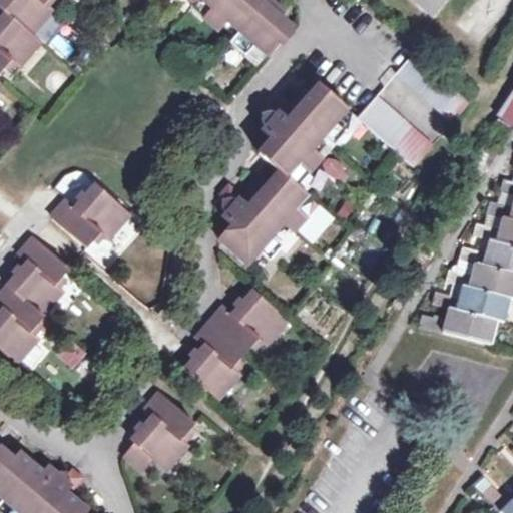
[(0,70),(3,67),(10,59),(17,65),(19,67),(41,44),(31,35),(52,11),(49,9),(42,3),(44,0),(4,0),(0,5),(0,7),(8,15),(0,23),(0,70)]
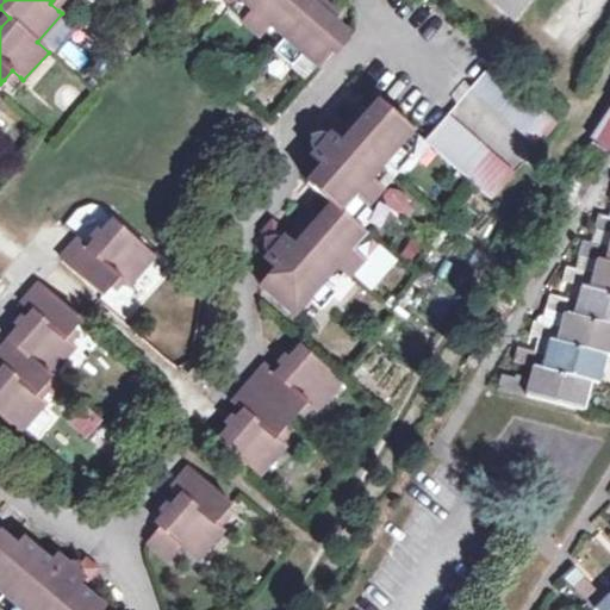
[(53,0),(50,4),(58,11),(68,0),(67,0),(53,0)]
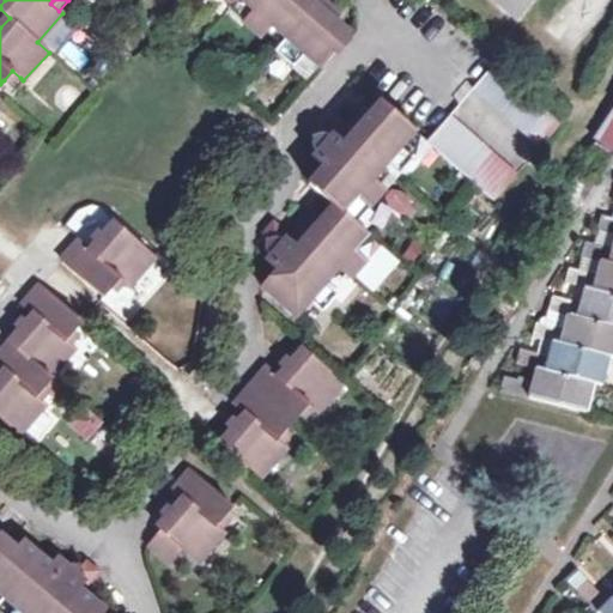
[(201,0),(206,5),(210,0),(224,0),(232,7),(229,10),(261,38),(272,26),(290,42),(280,54),(295,67),(304,56),(319,68),(345,38),(331,26),(337,19),(314,0),(201,0)]
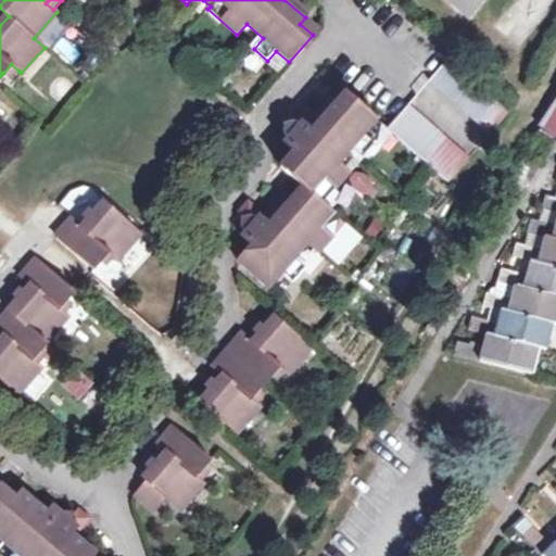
[(444,0),(468,21),(485,0),(444,0)]
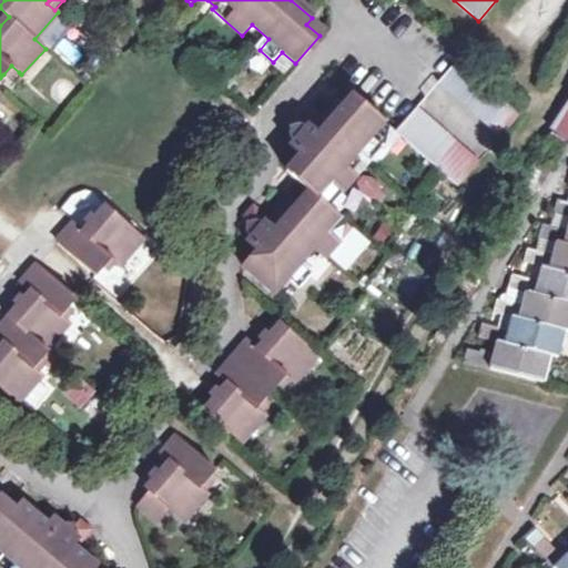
[(439,85),(500,139),(524,114),(462,59),(439,85)]
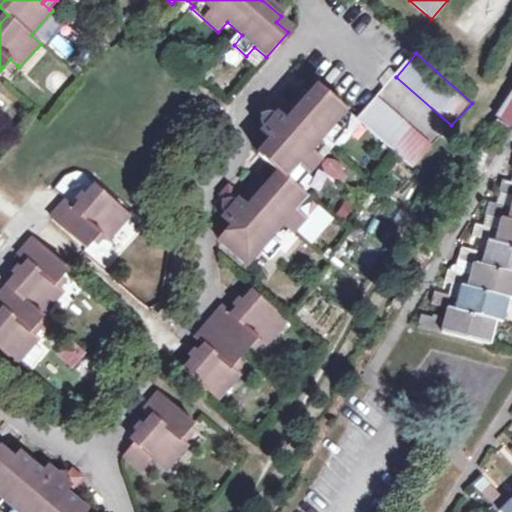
[(10,59),(3,67),(10,73),(17,65),(10,59)]
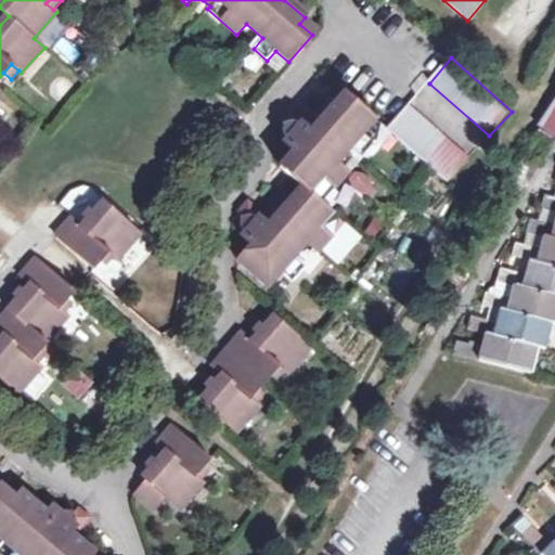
[(324,180),(335,190),(349,172),(338,164),(350,150),(361,159),(375,144),(364,134),(376,120),(347,94),(314,132),(301,121),(304,118),(291,107),(280,120),(285,124),(287,138),(283,142),(296,153),(282,169),(302,188),(271,223),(260,215),(261,213),(247,199),(237,211),(243,218),(242,220),(242,223),(242,228),(243,232),(241,236),(252,246),(240,260),(270,288),(283,273),(294,283),(307,268),(296,258),(308,244),(319,254),(333,237),(322,228),(334,214),(323,204),(312,194),(324,180)]
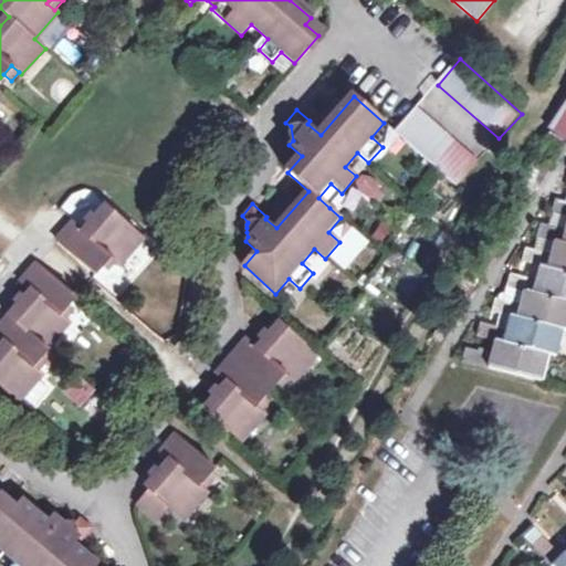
[(417,108),(396,134),(439,171),(458,187),(479,163),(417,108)]
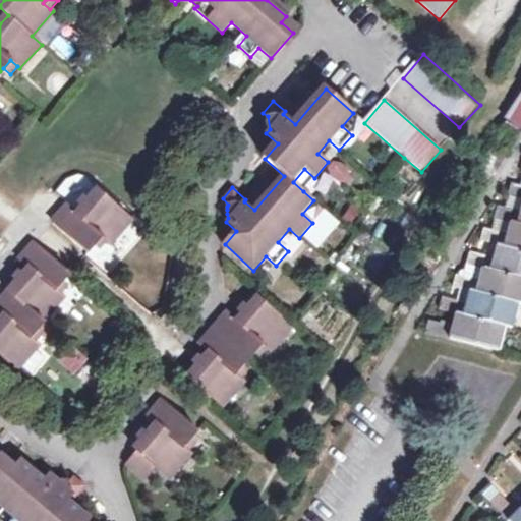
[(520,128),(520,106),(512,122),(520,128)]
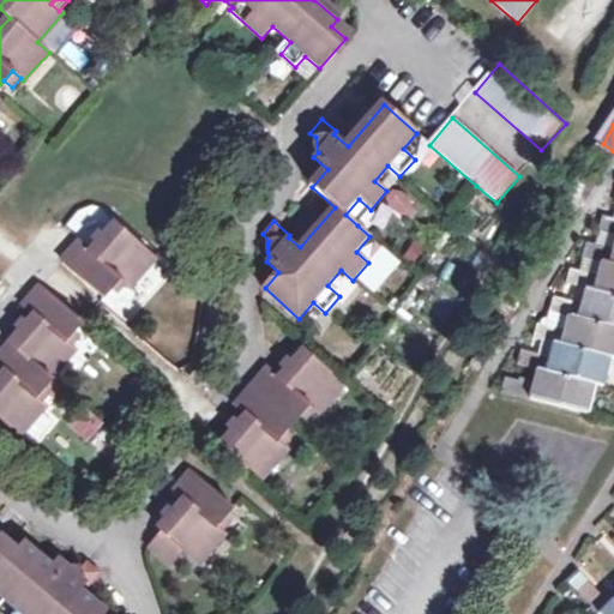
[(561,330),(543,326),(534,324),(531,338),(549,343),(546,359),(519,351),(516,366),(534,369),(530,385),(504,378),(500,391),(585,415),(594,385),(602,387),(611,359),(613,359),(613,190),(611,203),(613,203),(613,211),(613,218),(600,216),(596,230),(613,234),(613,238),(612,250),(594,245),(584,242),(581,257),(582,257),(599,262),(595,277),(578,272),(567,270),(564,283),(582,288),(578,305),(551,298),(547,311),(565,315),(561,330)]
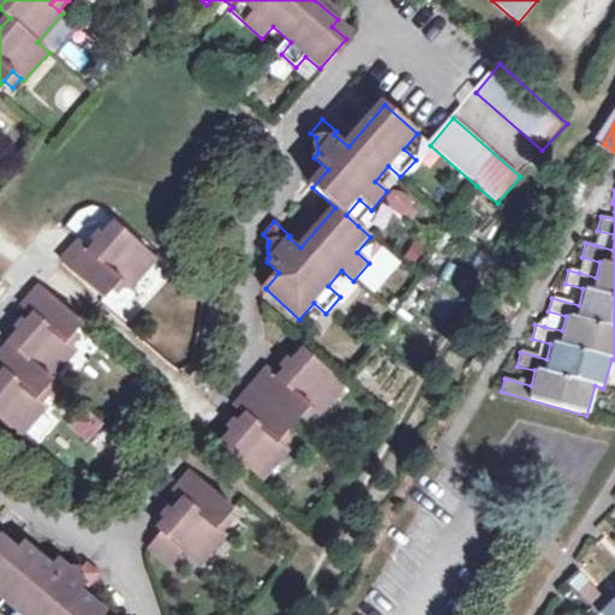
[(358,226),(371,210),(359,199),(346,215),(358,226)]
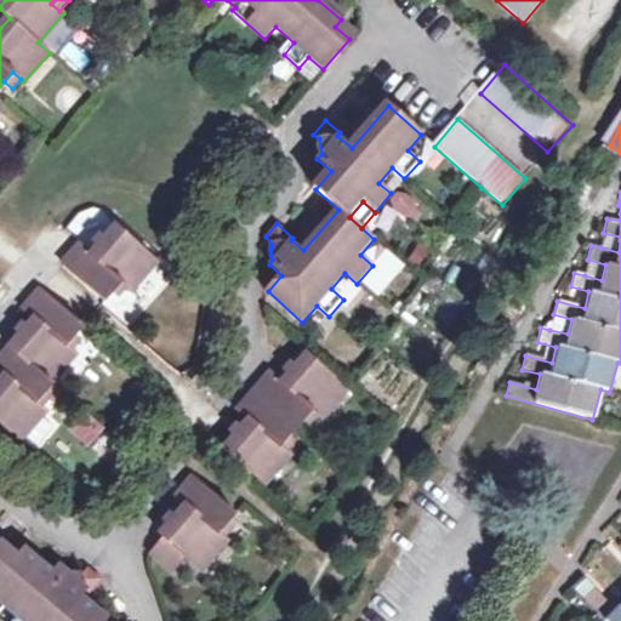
[(107,239),(100,248),(93,255),(81,244),(66,263),(107,300),(123,281),(131,290),(155,262),(118,228),(107,239)]
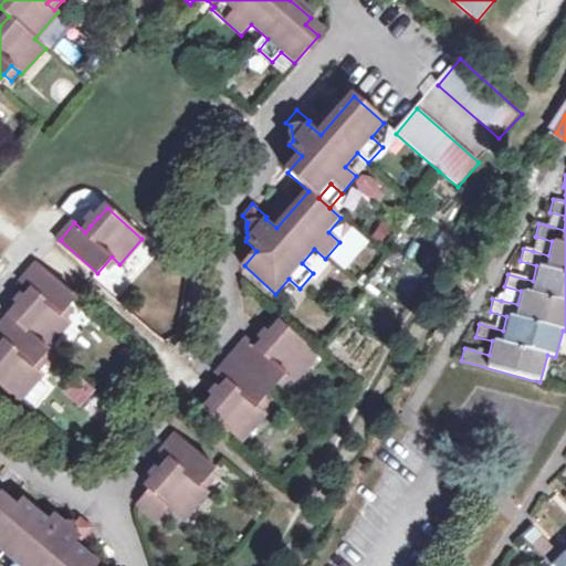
[(565,219),(565,216),(549,212),(547,226),(564,230),(565,219)]
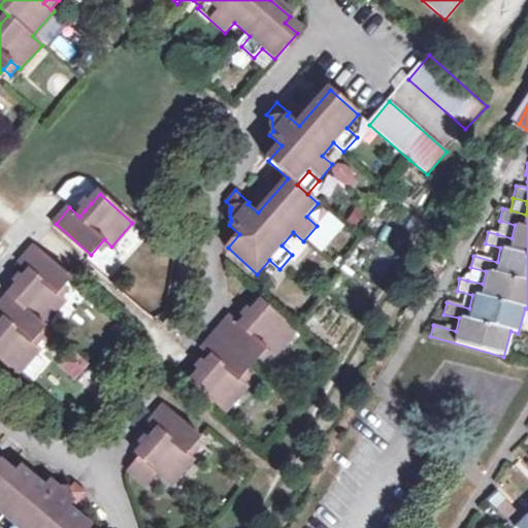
[(85,210),(91,203),(86,199),(79,206),(85,210)]
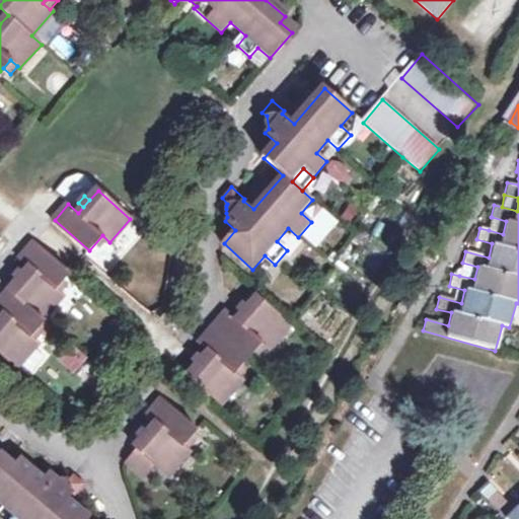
[(506,221),(492,217),(489,230),(503,234),(506,221)]
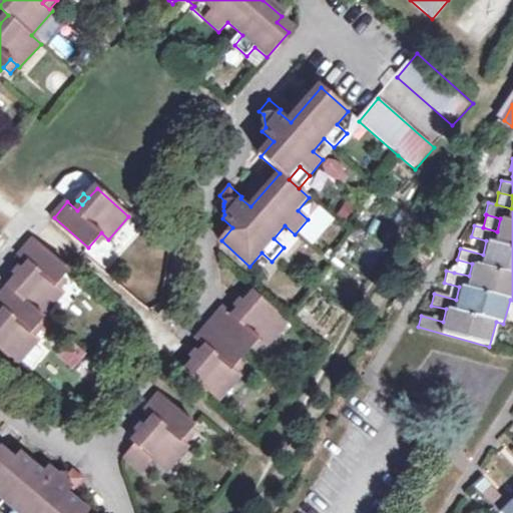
[(54,285),(62,276),(67,269),(35,238),(20,255),(31,266),(25,273),(19,279),(0,300),(0,305),(6,312),(0,318),(0,348),(16,364),(37,340),(35,338),(28,332),(35,324),(62,293),(60,291),(54,285)]
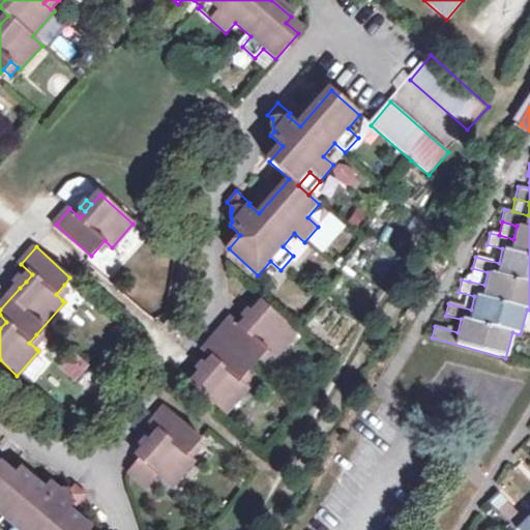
[(488,272),(472,268),(469,282),(484,285),(488,272)]
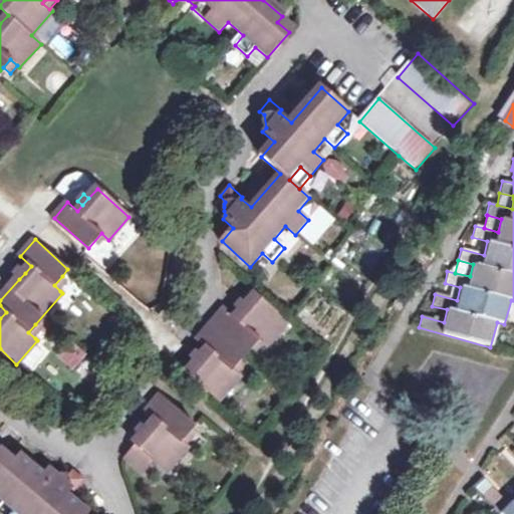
[(19,279),(25,273),(19,268),(14,274),(19,279)]
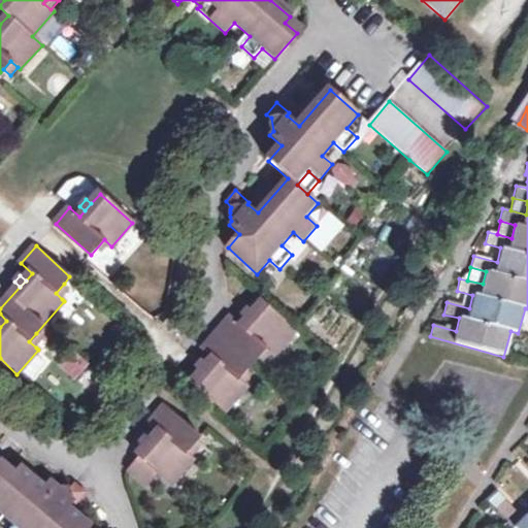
[(70,290),(64,284),(56,293),(62,299),(70,290)]
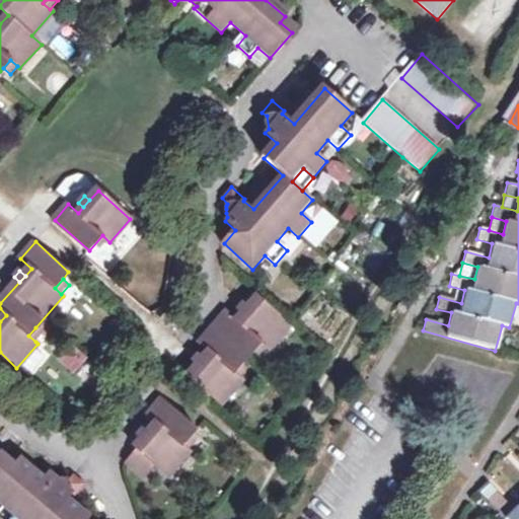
[(249,306),(243,313),(235,322),(226,314),(202,342),(210,351),(204,357),(198,365),(188,376),(220,404),(242,380),(236,374),(222,362),(248,334),(262,346),(268,351),(291,325),(257,297),(249,306)]
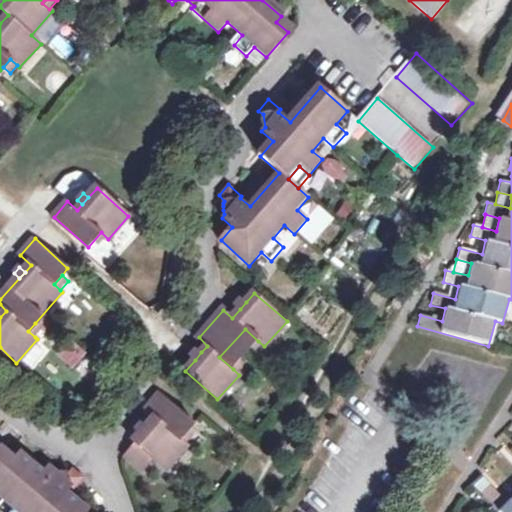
[(235,304),(240,309),(246,302),(240,297),(235,304)]
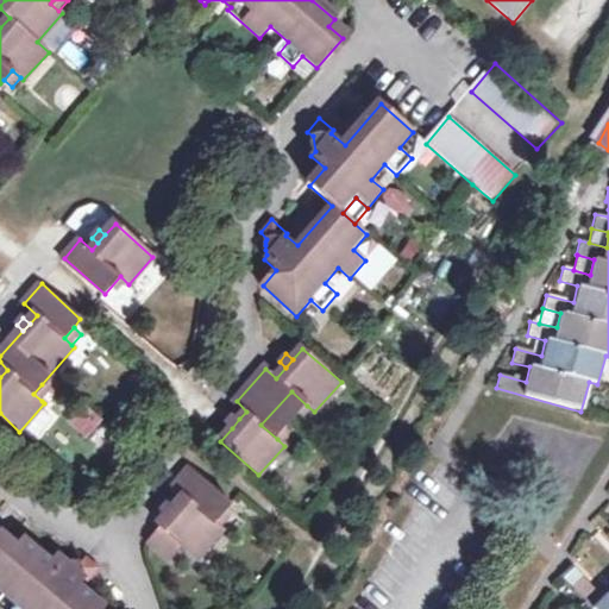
[(50,390),(42,384),(33,394),(42,401),(50,390)]
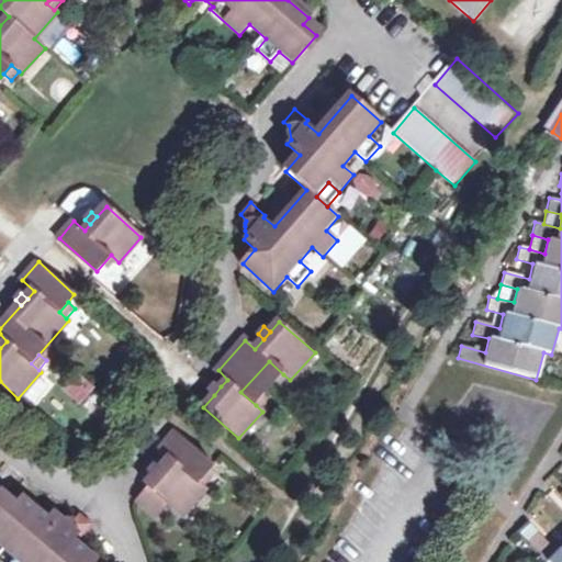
[(270,389),(283,374),(269,361),(240,392),(256,405),(270,389)]
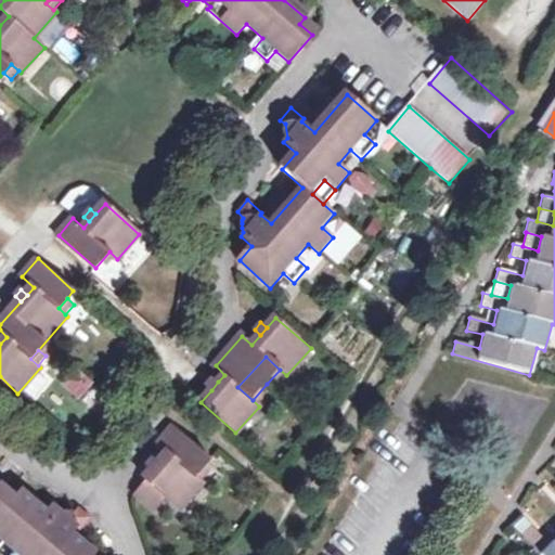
[(23,392),(34,402),(54,378),(43,369),(23,392)]
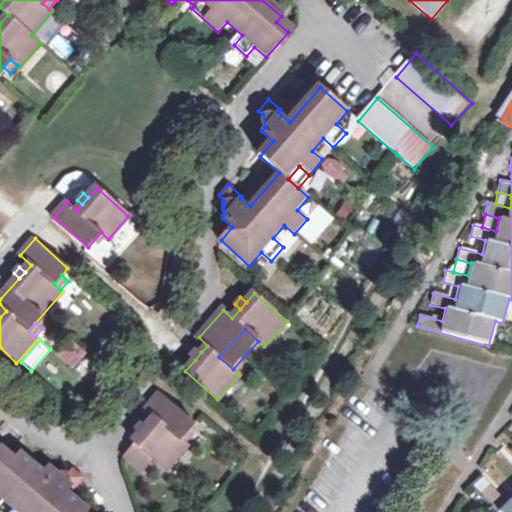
[(190,355),(195,360),(201,352),(196,348),(190,355)]
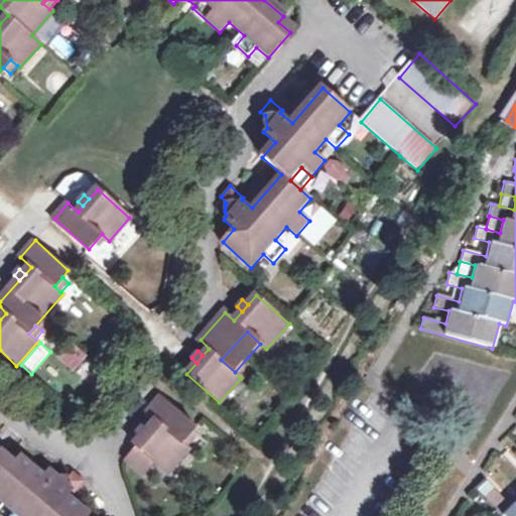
[(181,441),(188,434),(196,426),(161,396),(147,412),(155,419),(146,430),(141,437),(134,445),(138,448),(126,463),(141,477),(155,463),(167,474),(188,449),(181,441)]
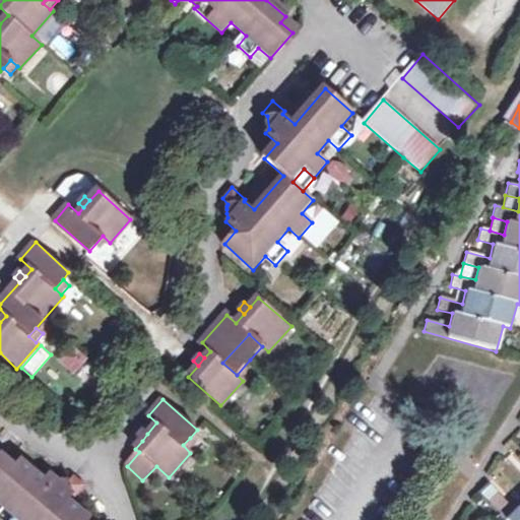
[(142,441),(147,434),(142,430),(137,437),(142,441)]
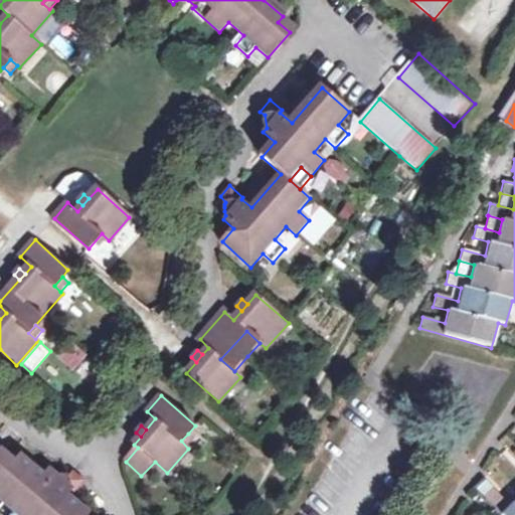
[(181,441),(188,449),(196,441),(188,434),(181,441)]
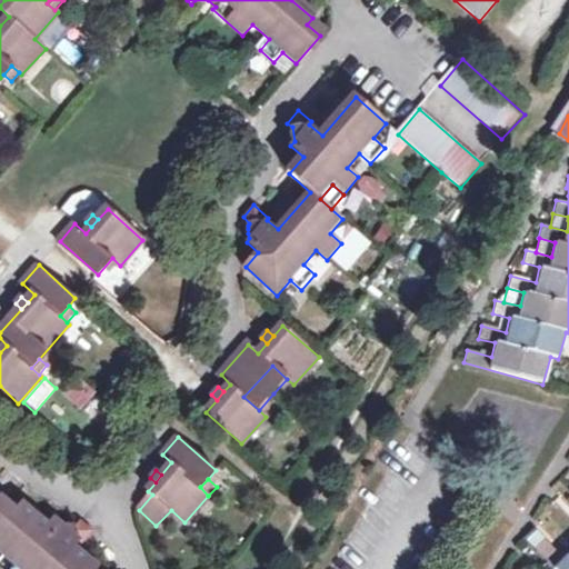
[(55,526),(47,536),(1,497),(0,498),(0,560),(5,556),(19,568),(99,568),(100,568),(89,559),(83,566),(68,553),(77,543),(79,546),(90,532),(79,522),(73,528),(60,529),(55,526)]
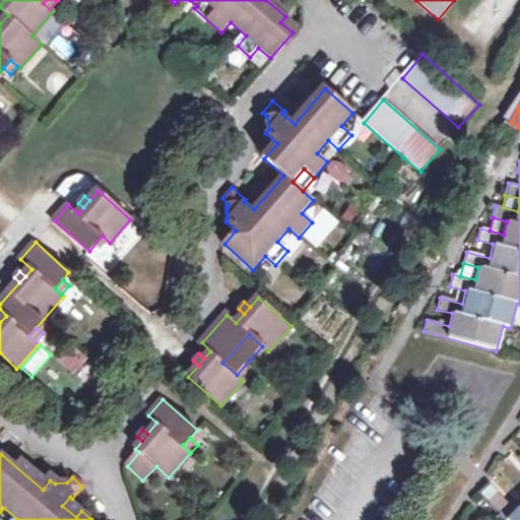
[(519,519),(519,503),(513,510),(497,493),(488,503),(499,514),(493,519),(519,519)]
